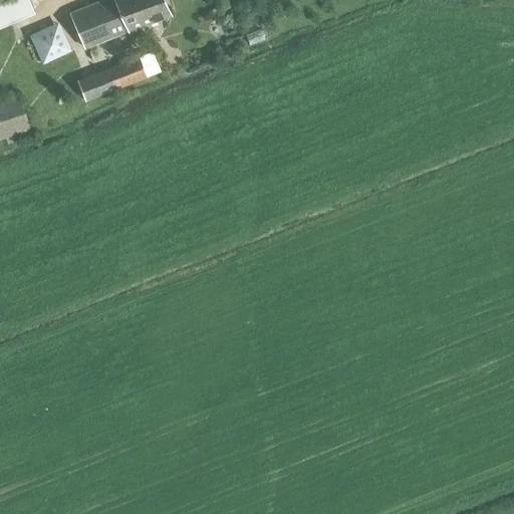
[(0,27),(34,13),(29,0),(2,0),(0,1),(0,27)]
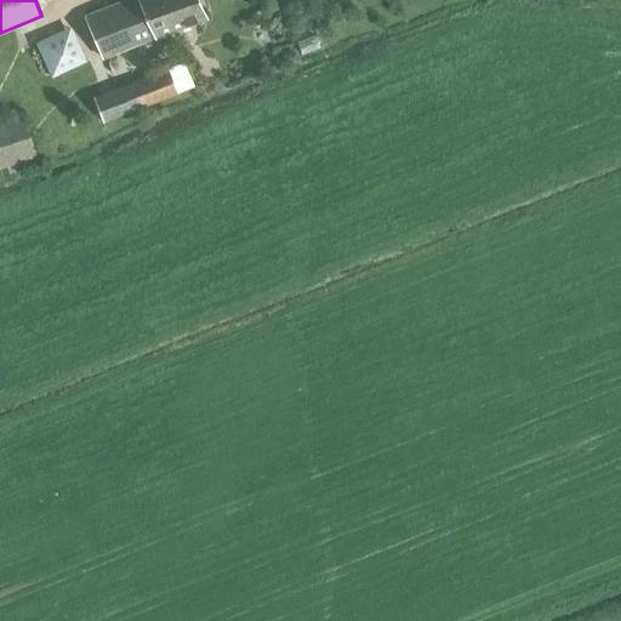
[(102,58),(205,18),(197,0),(124,0),(85,16),(102,58)]
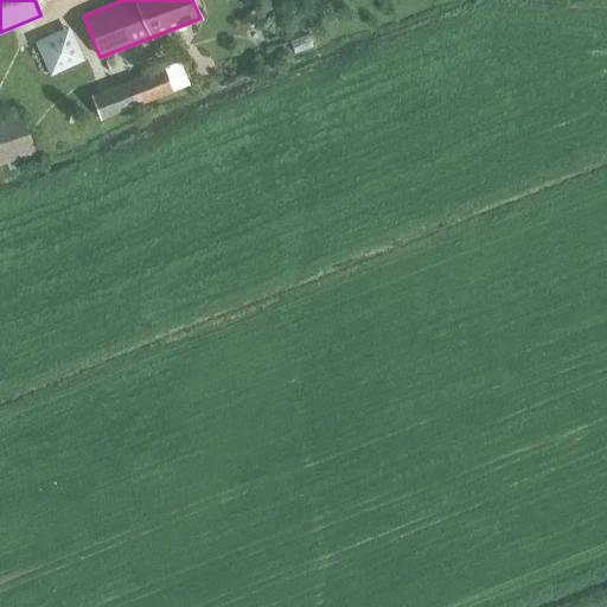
[(49,75),(83,61),(68,26),(33,40),(49,75)]
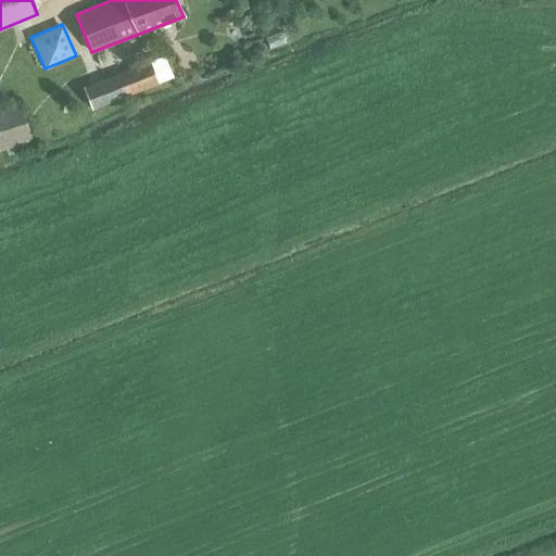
[(93,110),(133,95),(174,77),(165,54),(117,74),(83,88),(93,110)]
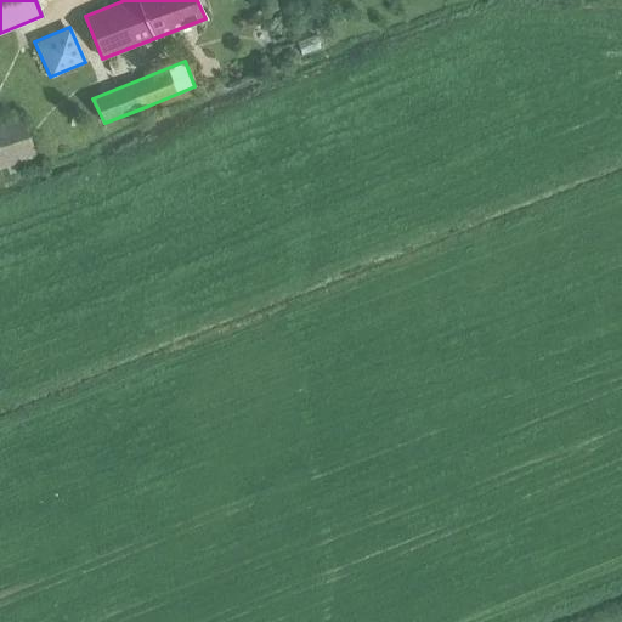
[(0,120),(0,169),(38,156),(22,113),(0,120)]
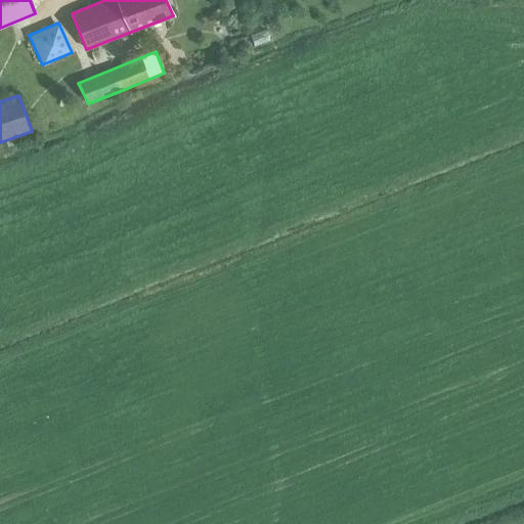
All buildings are outlined.
